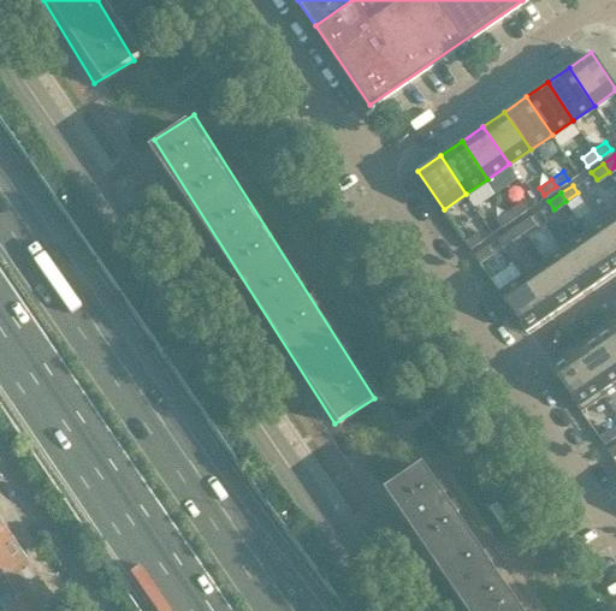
[(514,217),(526,208),(520,200),(508,208),(514,217)]
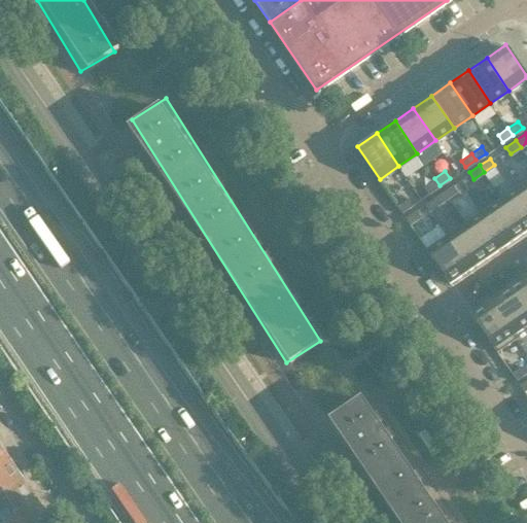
[(429,193),(440,185),(434,178),(424,185),(429,193)]
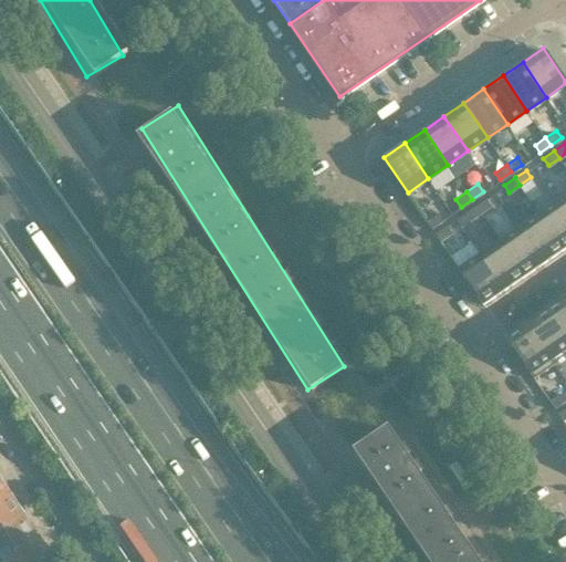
[(481,211),(491,205),(486,197),(475,205),(481,211)]
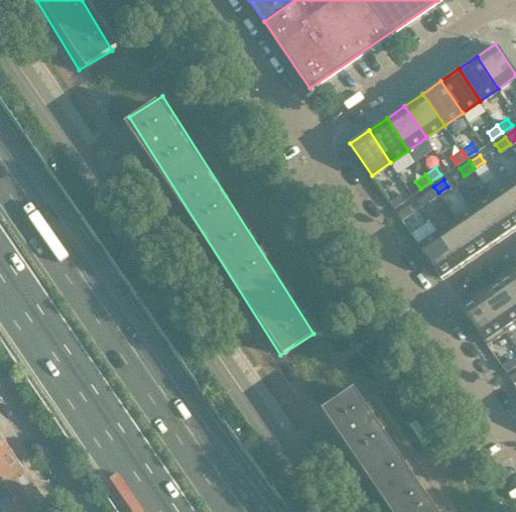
[(515,223),(515,190),(509,180),(491,194),(513,225),(515,223)]
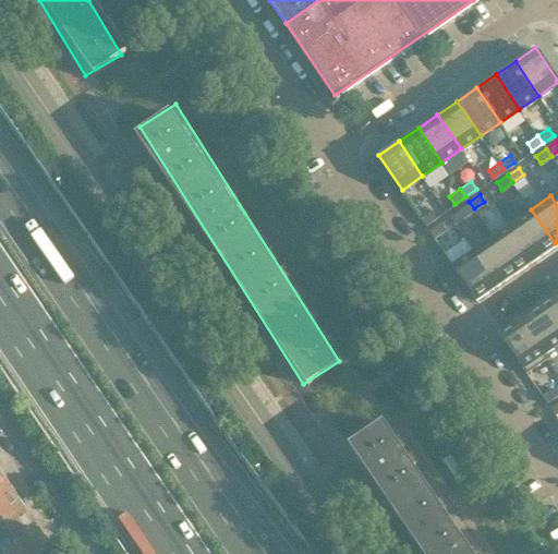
[(463,216),(474,208),(469,202),(458,209),(463,216)]
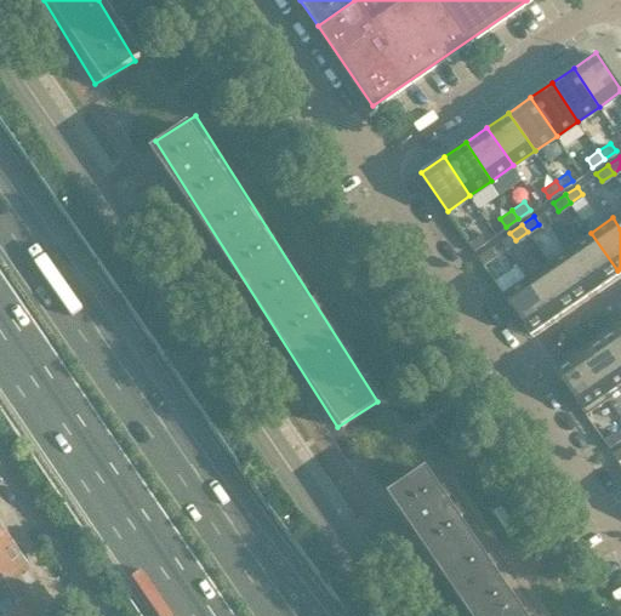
[(473,249),(486,240),(480,232),(468,240),(473,249)]
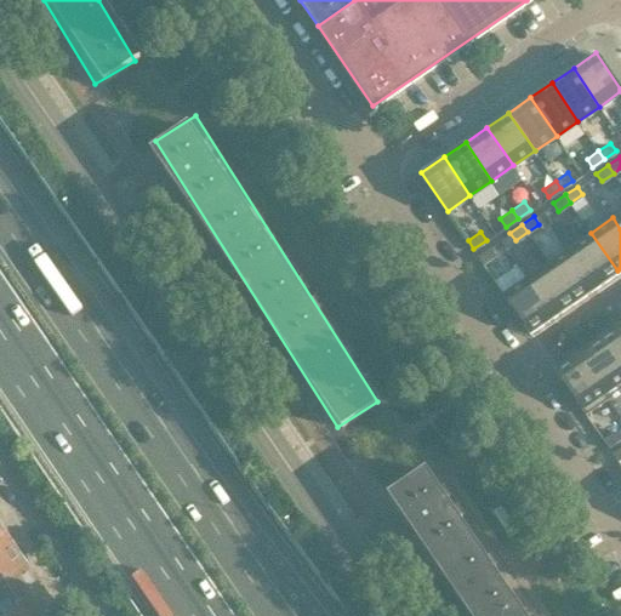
[(617,271),(591,233),(569,247),(596,286),(617,271)]
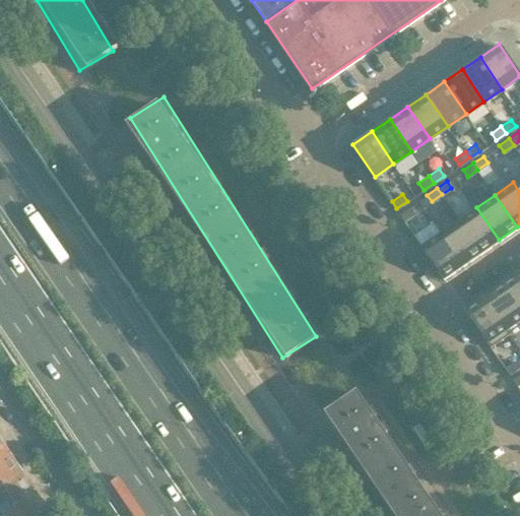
[(404,219),(415,212),(410,206),(400,213),(404,219)]
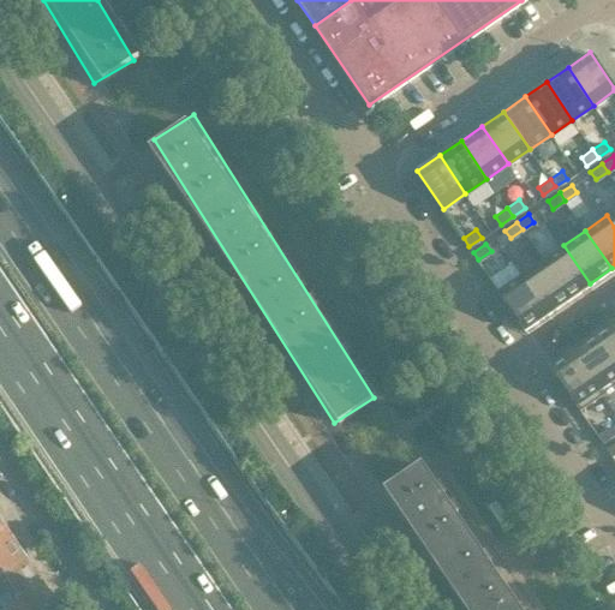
[(590,283),(563,245),(542,259),(568,298),(590,283)]
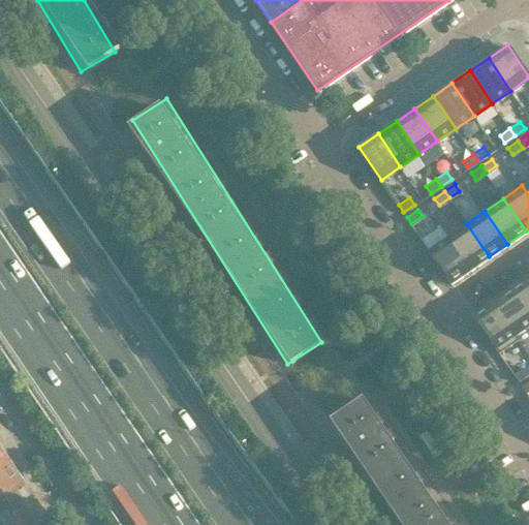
[(489,256),(466,223),(448,236),(470,269),(489,256)]
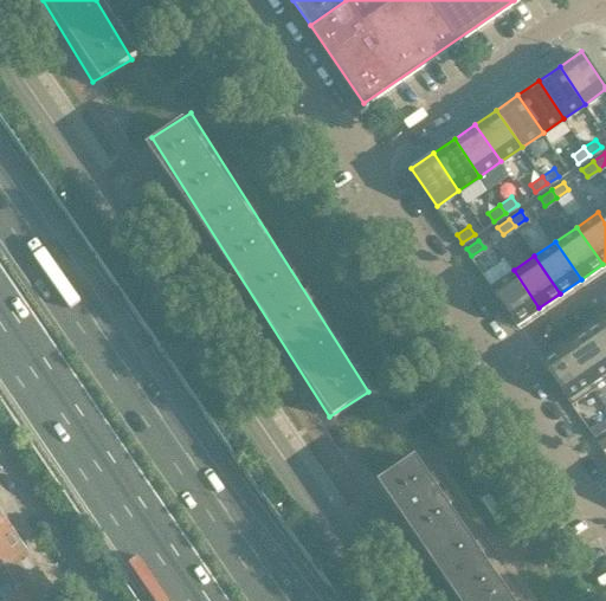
[(539,308),(514,270),(491,285),(517,323),(520,321),(539,308)]
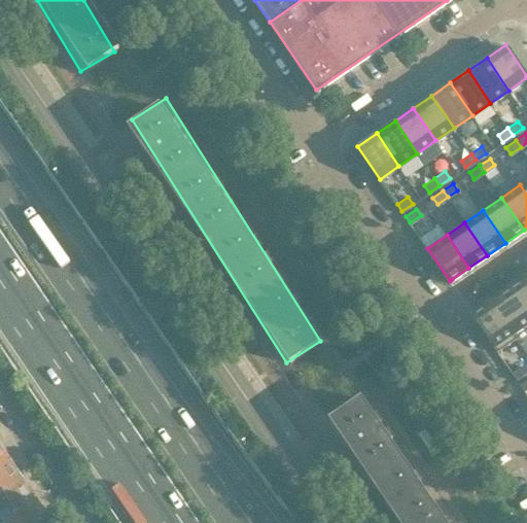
[(526,275),(510,287),(526,313),(526,275)]
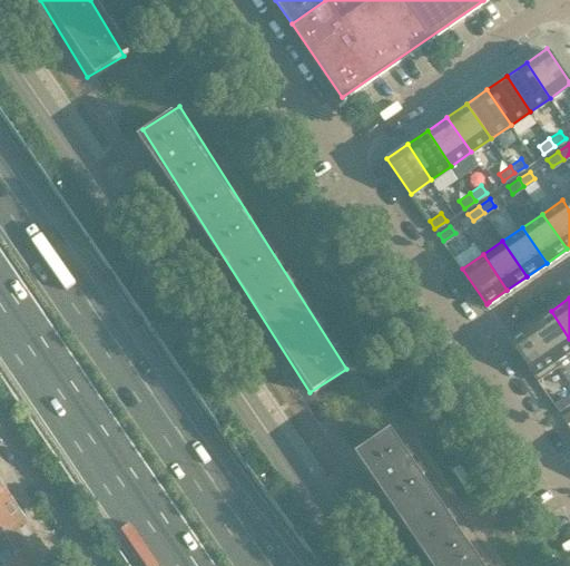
[(569,350),(569,339),(551,311),(531,324),(556,360),(569,350)]
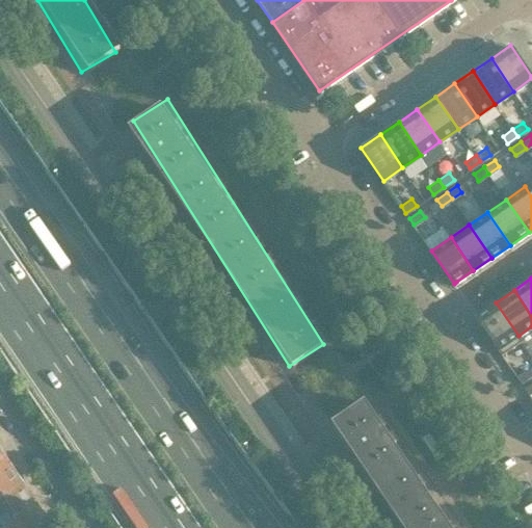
[(519,336),(496,302),(476,316),(502,353),(521,340),(519,336)]
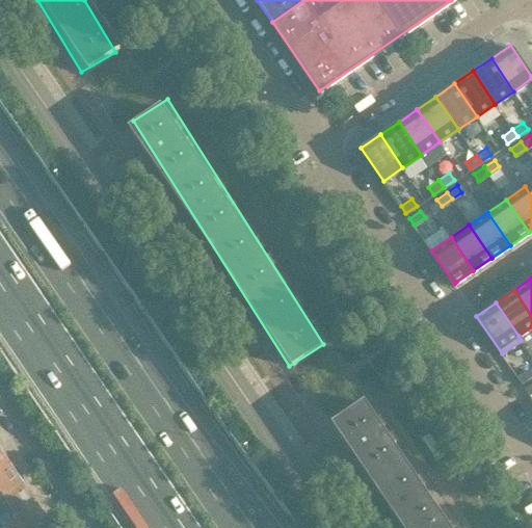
[(521,381),(531,373),(528,367),(516,375),(521,381)]
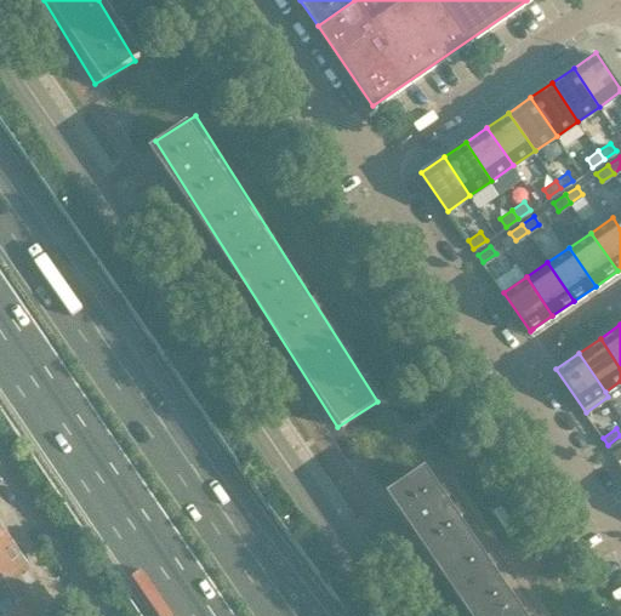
[(533,615),(437,458),(397,483),(477,615),(533,615)]
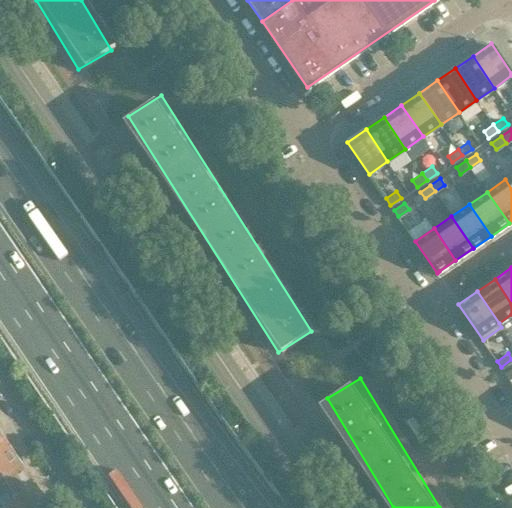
[(0,450),(9,445),(3,437),(4,434),(0,427),(0,450)]
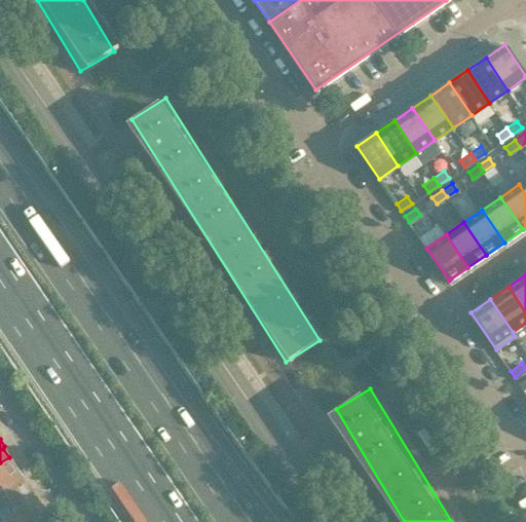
[(9,457),(0,462),(0,493),(23,478),(16,469),(19,467),(12,457),(9,457)]
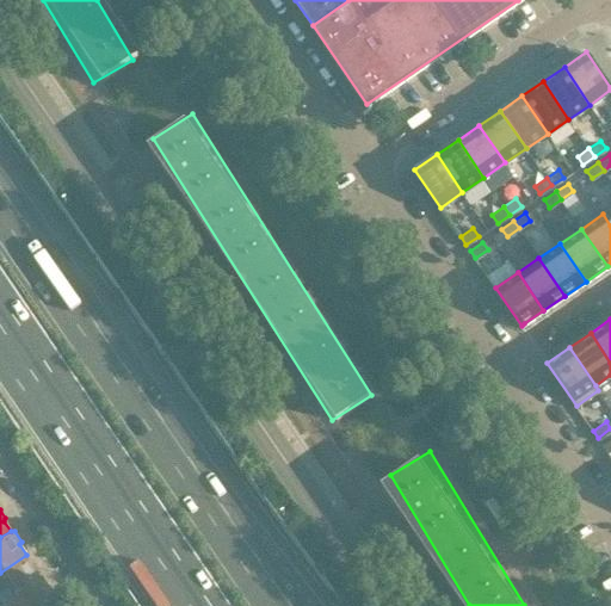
[(26,555),(0,573),(0,604),(1,605),(43,579),(36,568),(37,566),(30,555),(26,555)]
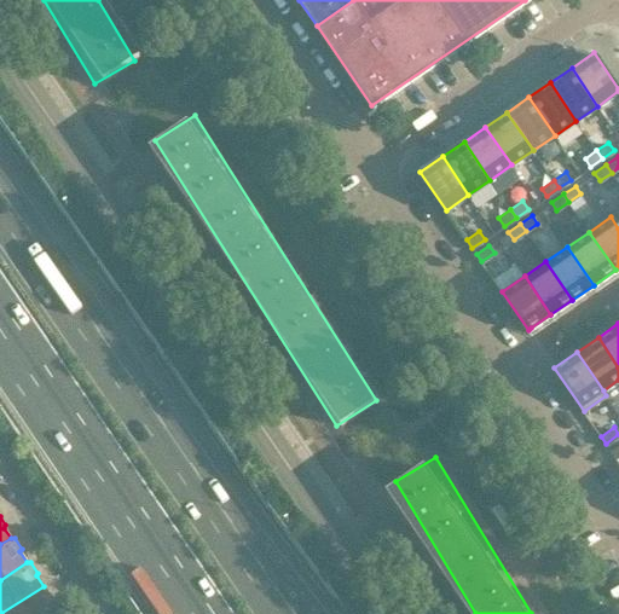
[(44,586),(1,613),(52,613),(59,609),(52,598),(53,595),(47,586),(44,586)]
